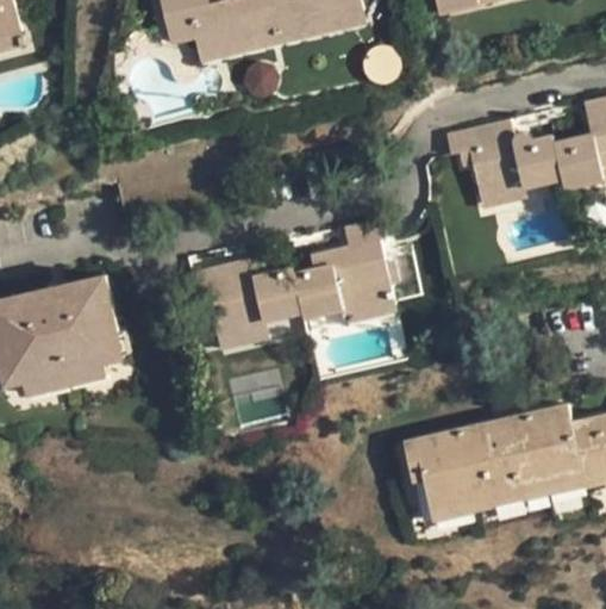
[(0,35),(22,30),(13,0),(0,0),(0,35)]
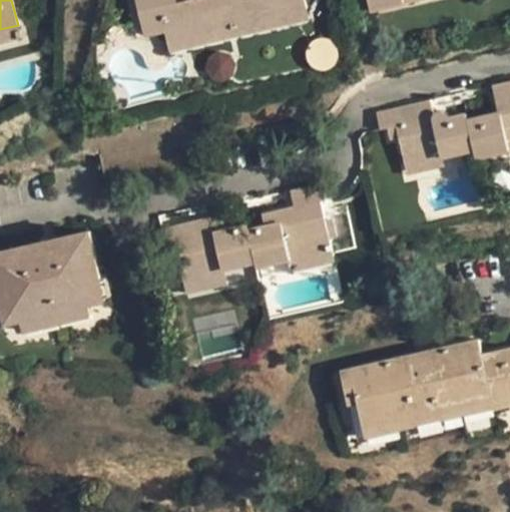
[(163,34),(163,36),(234,20),(229,0),(134,0),(142,30),(161,26),(163,34)]
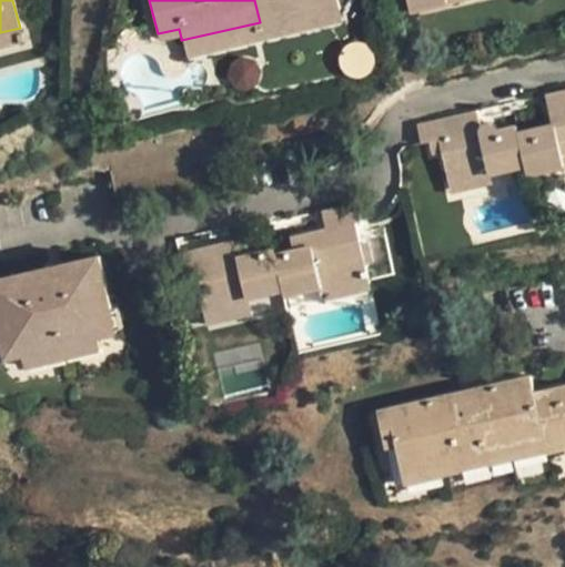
[(254,0),(260,22),(340,2),(339,0),(254,0)]
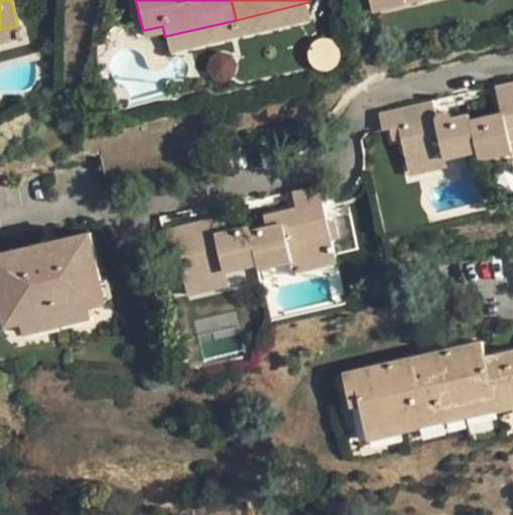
[(311,13),(308,2),(236,20),(239,30),(311,13)]
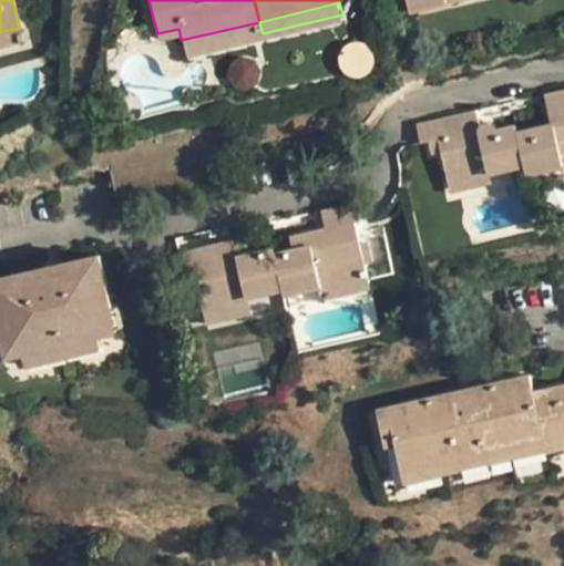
[(259,22),(181,40),(184,52),(263,33),(259,22)]
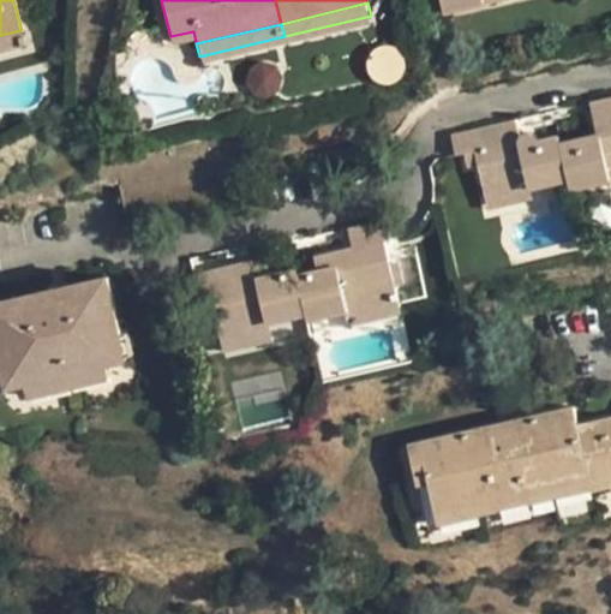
[(22,30),(0,35),(0,49),(25,43),(22,30)]
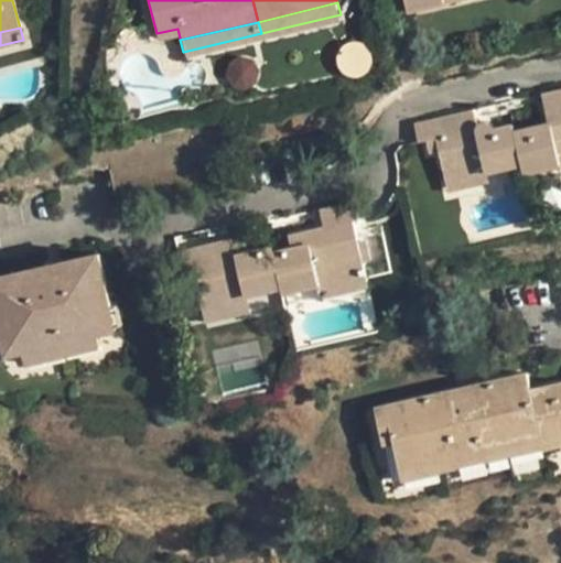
[(521,162),(524,171),(560,162),(560,106),(545,110),(548,121),(514,130),(521,162)]
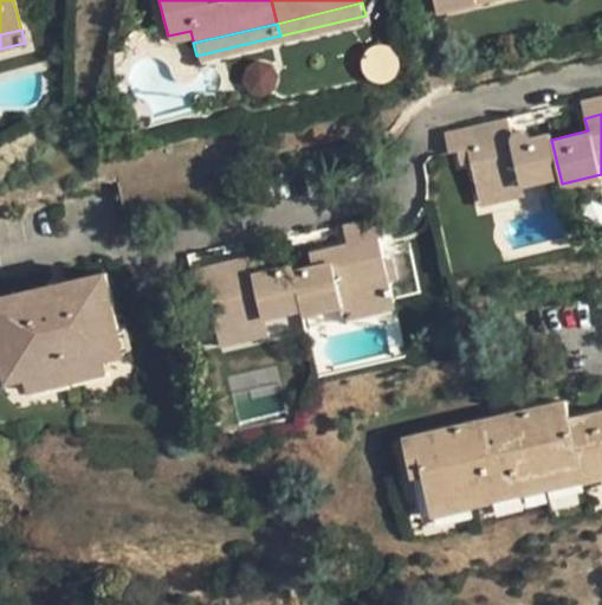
[(518,177),(520,184),(560,174),(551,140),(549,129),(526,135),(525,134),(524,129),(522,128),(519,126),(516,126),(512,127),(507,128),(506,116),(444,132),(450,152),(466,148),(476,191),(497,186),(496,181),(518,177)]
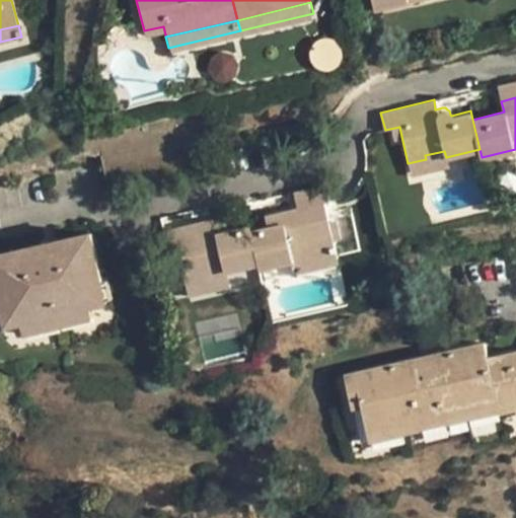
[(426,159),(408,163),(410,170),(447,162),(446,157),(444,151),(425,155),(426,159)]
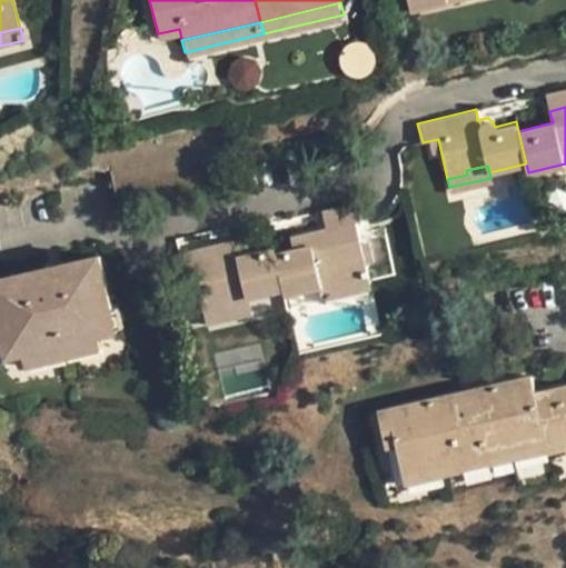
[(285,289),(286,295),(324,287),(367,276),(355,222),(361,220),(358,201),(323,210),(327,229),(290,236),(294,248),(275,252),(285,289)]
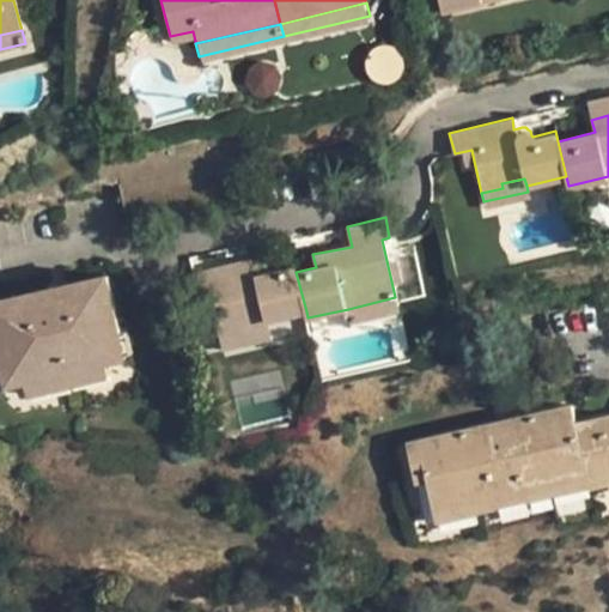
[(193,270),(198,290),(207,289),(218,333),(268,321),(306,311),(296,272),(294,268),(263,276),(259,256),(193,270)]
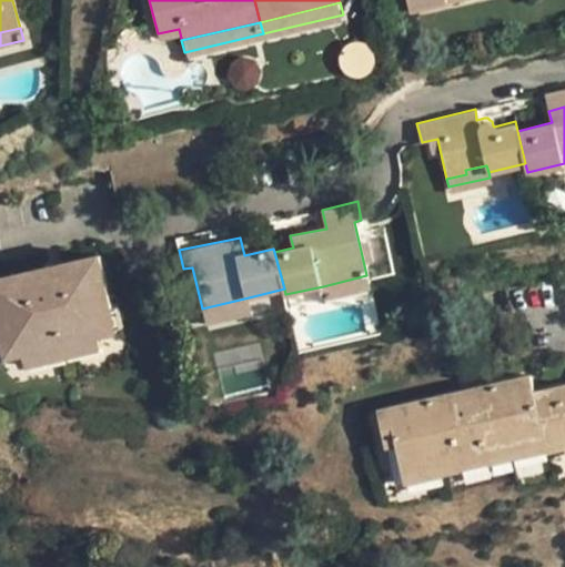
[(0,335),(6,358),(21,355),(100,337),(117,332),(98,255),(58,265),(66,293),(52,295),(46,269),(0,277),(0,335)]
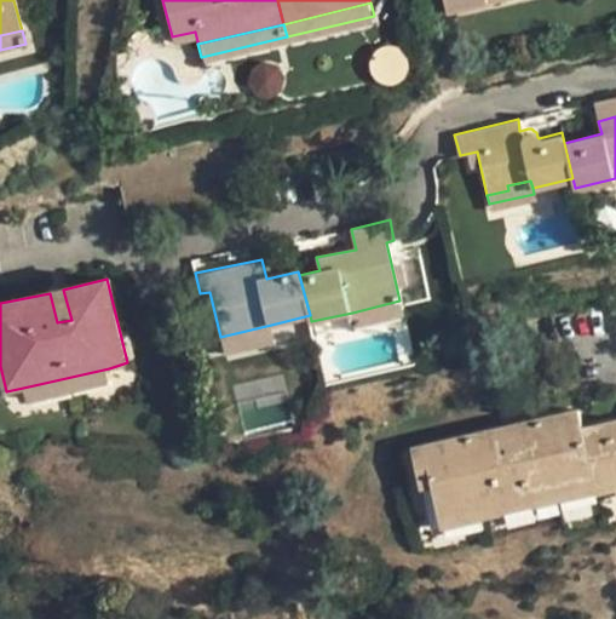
[(50,293),(57,322),(72,320),(63,290),(50,293)]
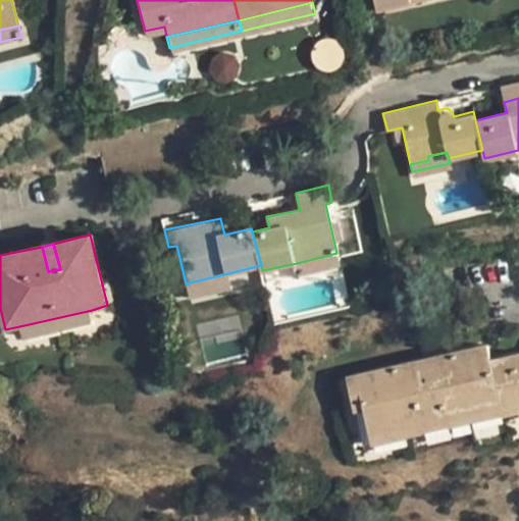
[(336,253),(297,263),(299,275),(340,265),(336,253)]
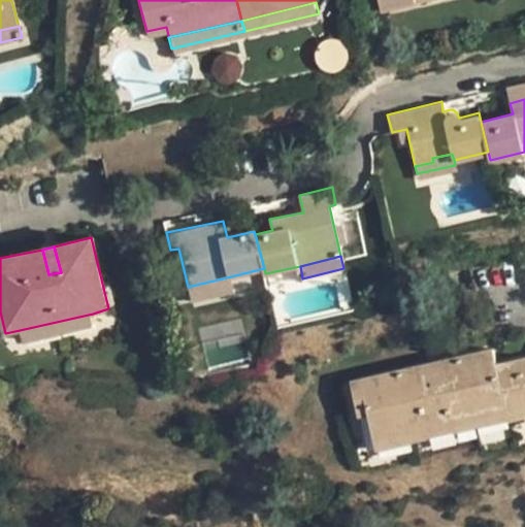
[(231,276),(188,287),(191,300),(235,290),(231,276)]
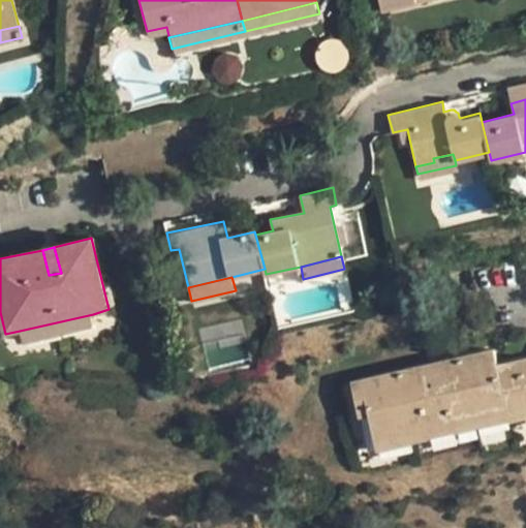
[(93,314),(20,331),(24,344),(96,327),(93,314)]
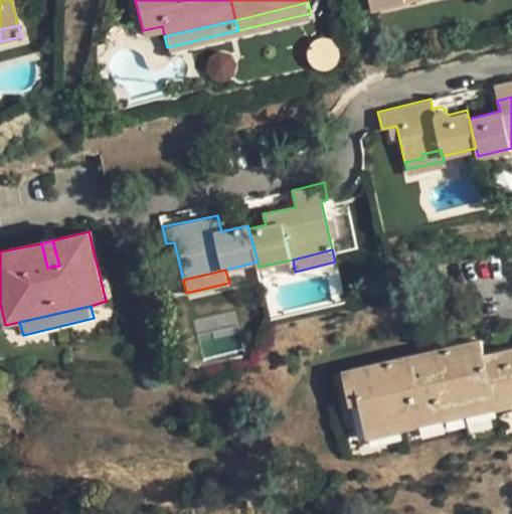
[(339,372),(347,404),(356,401),(363,427),(412,415),(415,424),(442,417),(440,409),(492,396),(482,355),(479,339),(425,352),(433,378),(412,382),(406,356),(339,372)]
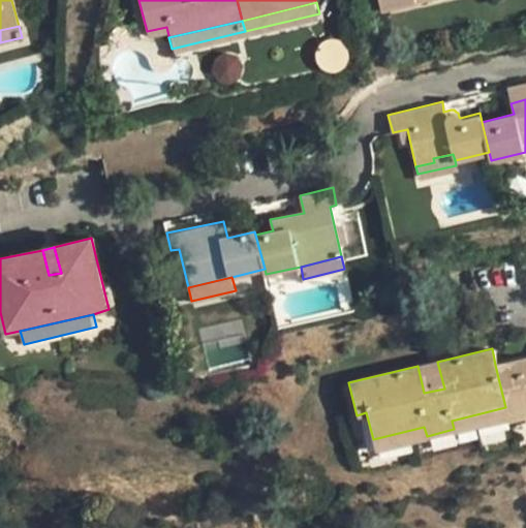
[(525,356),(495,365),(505,407),(507,417),(525,412),(525,356)]
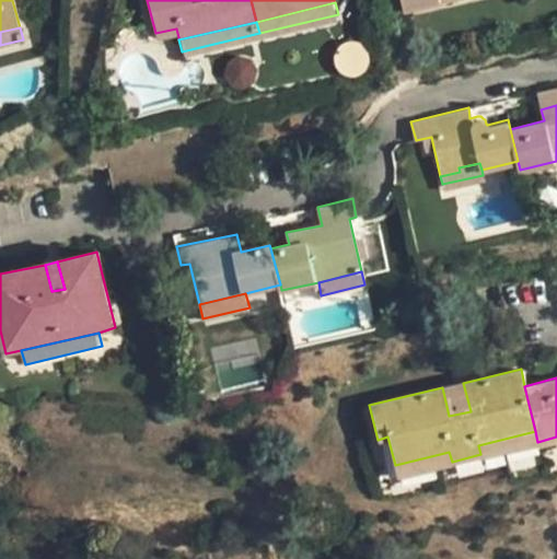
[(442,387),(449,416),(471,411),(463,383),(442,387)]
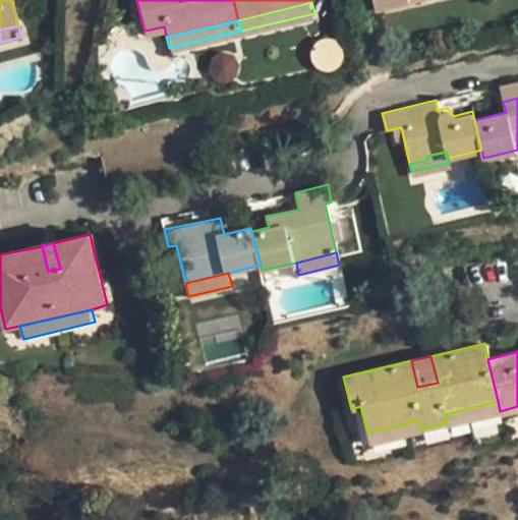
[(498,401),(445,414),(447,422),(447,424),(500,411),(498,401)]
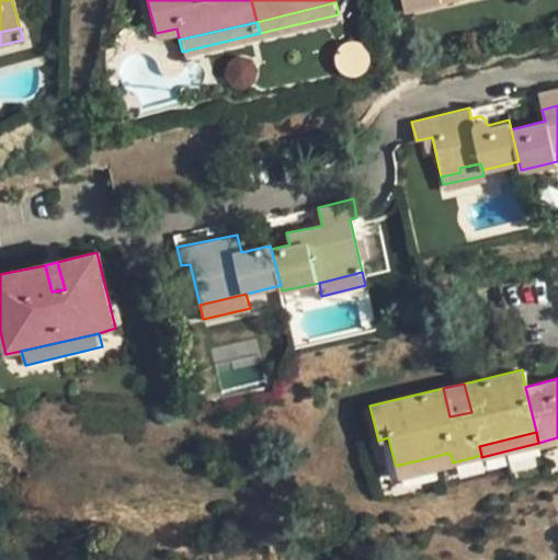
[(450,453),(396,466),(398,477),(453,464),(450,453)]
